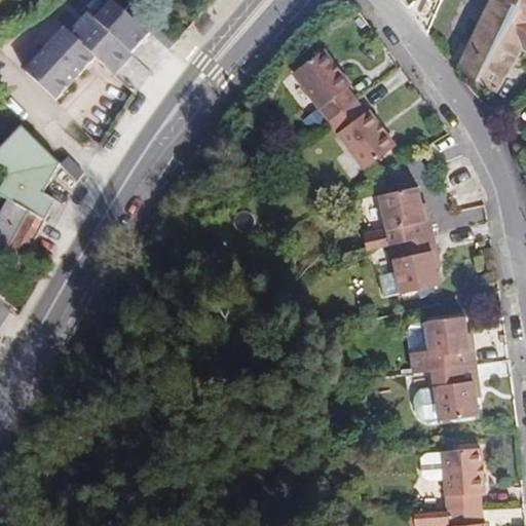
[(103,0),(88,16),(149,71),(168,49),(153,36),(151,38),(109,0),(103,0)]
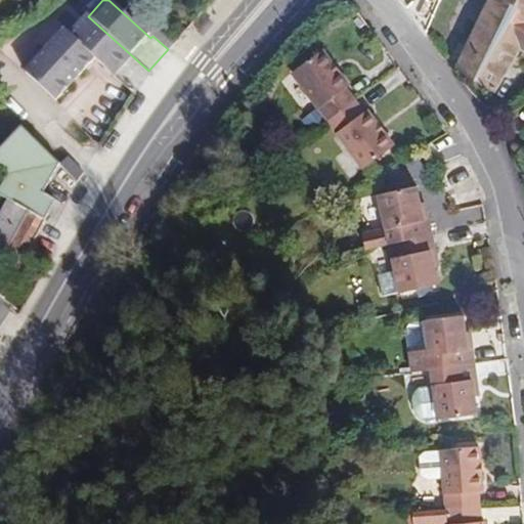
[(523,10),(506,0),(487,0),(455,68),(494,92),(520,49),(523,51),(523,10)]
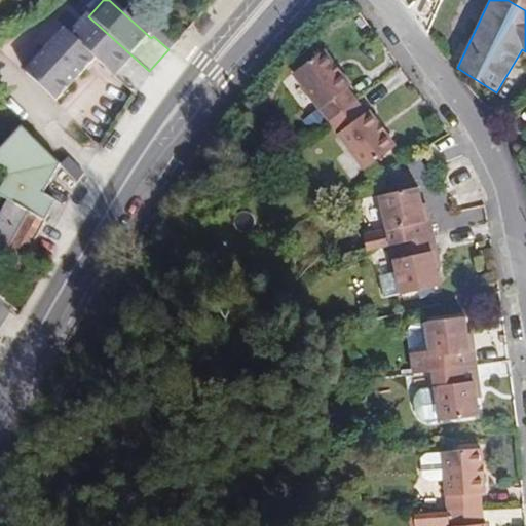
[(525,0),(508,0),(525,10),(525,0)]
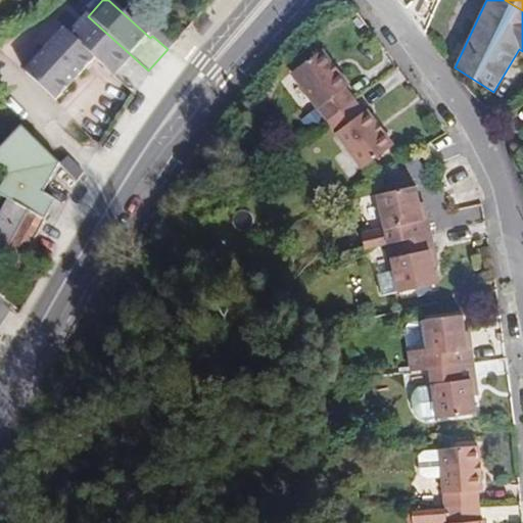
[(96,59),(134,95),(151,73),(148,70),(88,16),(70,34),(65,29),(25,72),(56,101),(96,59)]
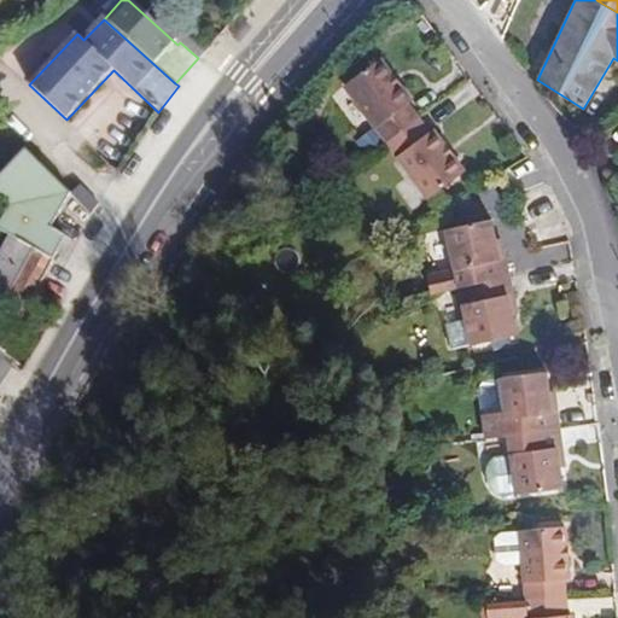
[(419,118),(408,104),(412,101),(380,59),(344,86),(375,129),(377,128),(386,143),(419,118)]
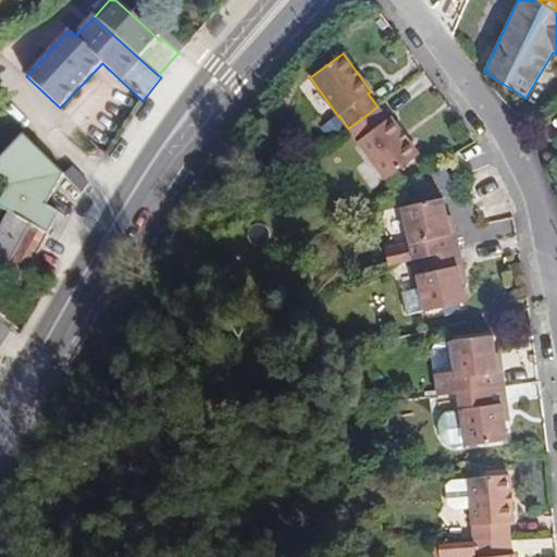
[(378,107),(348,128),(359,141),(358,141),(386,181),(419,156),(391,118),(387,120),(378,107)]
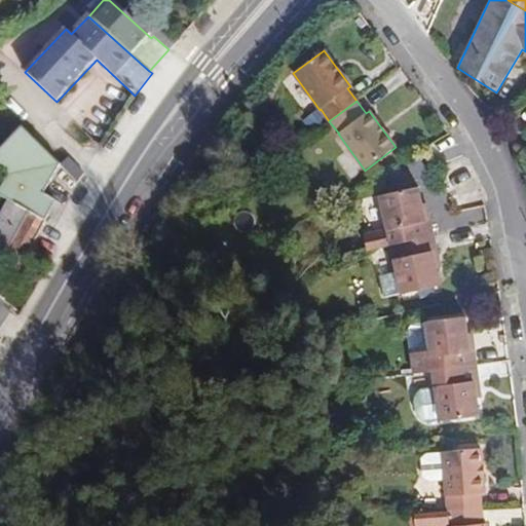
[(307,118),(315,129),(328,120),(320,110),(307,118)]
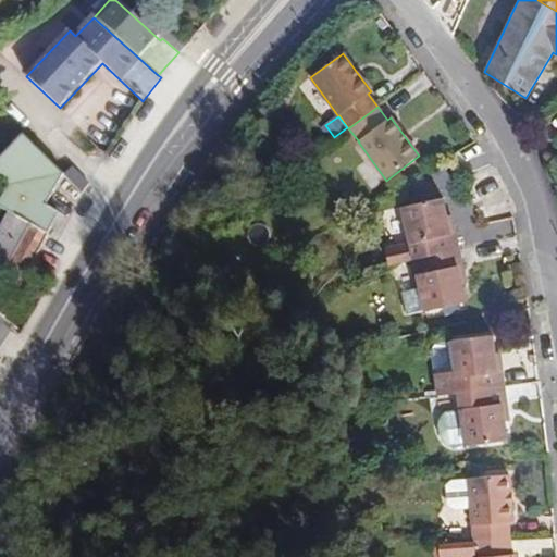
[(0,155),(0,177),(13,189),(0,212),(11,218),(0,238),(0,274),(13,282),(10,289),(17,293),(59,218),(48,207),(57,172),(19,136),(0,155)]
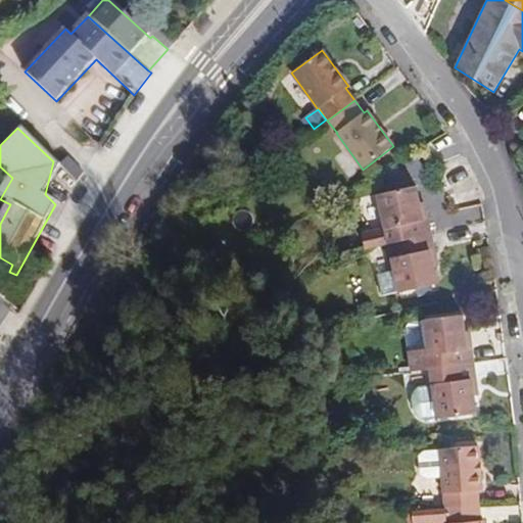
[(59,152),(53,161),(70,178),(76,168),(59,152)]
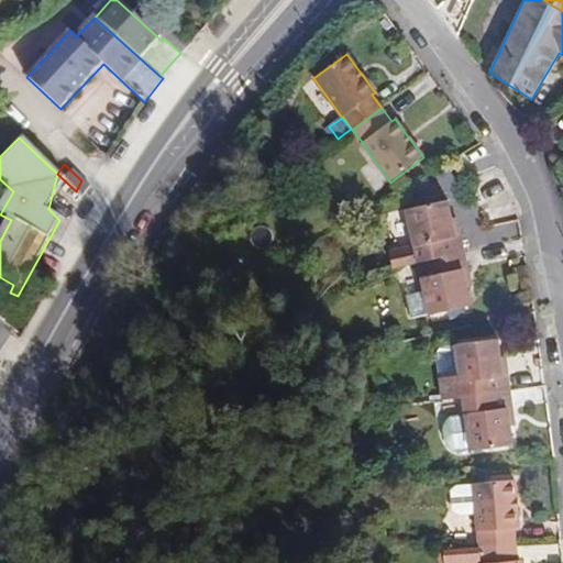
[(420,263),(464,252),(461,236),(455,238),(452,221),(448,199),(407,209),(415,245),(388,252),(393,269),(420,263)]
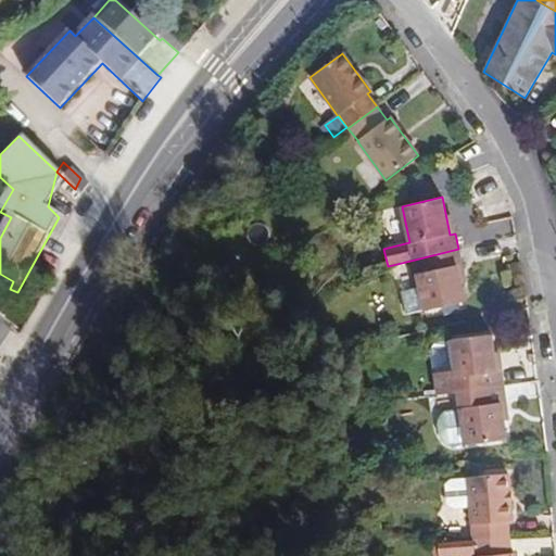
[(458,249),(415,260),(418,274),(416,274),(425,311),(465,302),(460,280),(456,265),(462,264),(458,249)]
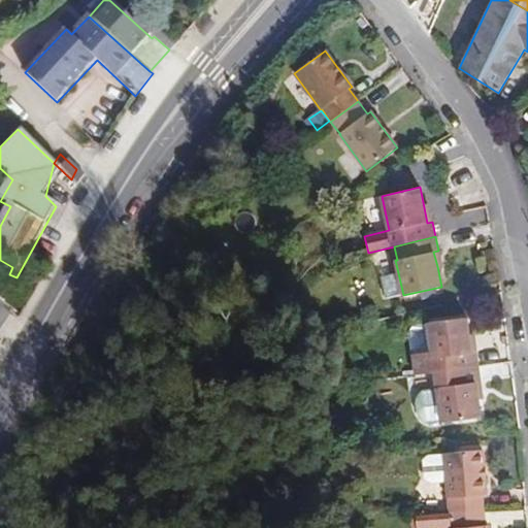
[(443,372),(479,367),(476,353),(472,354),(469,338),(466,317),(428,322),(432,352),(431,352),(411,355),(415,375),(443,372)]
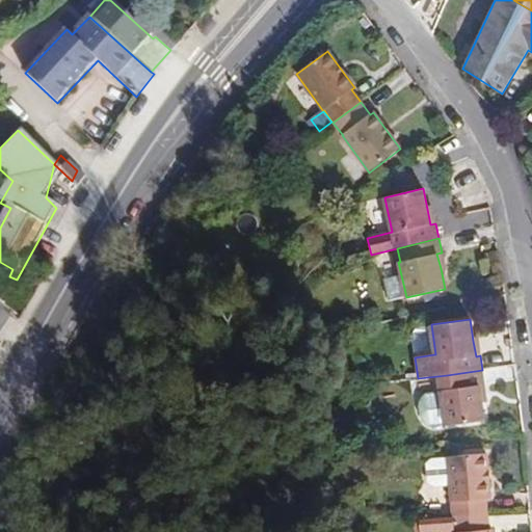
[(482,370),(447,375),(449,389),(440,391),(440,393),(425,395),(422,398),(420,402),(419,406),(420,417),(423,421),(426,424),(430,426),(444,424),(445,427),(484,421),(481,400),(480,384),(484,384),(482,370)]
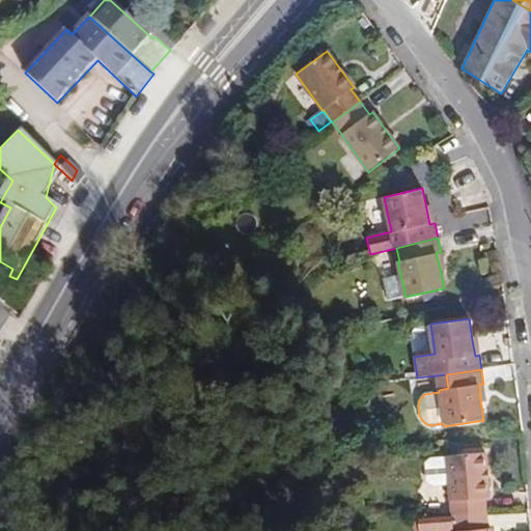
[(451,515),(486,513),(484,498),(490,498),(485,452),(447,455),(447,456),(431,457),(426,463),(428,481),(434,484),(449,483),(451,515)]
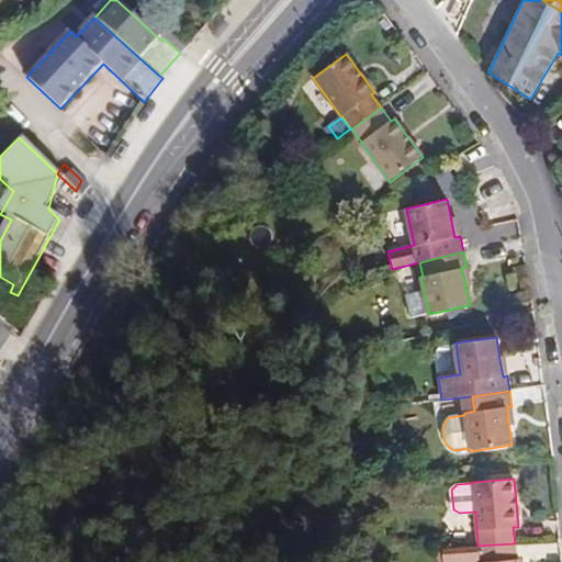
[(515,543),(478,546),(442,549),(442,561),(520,561),(521,559),(516,560),(515,543)]
